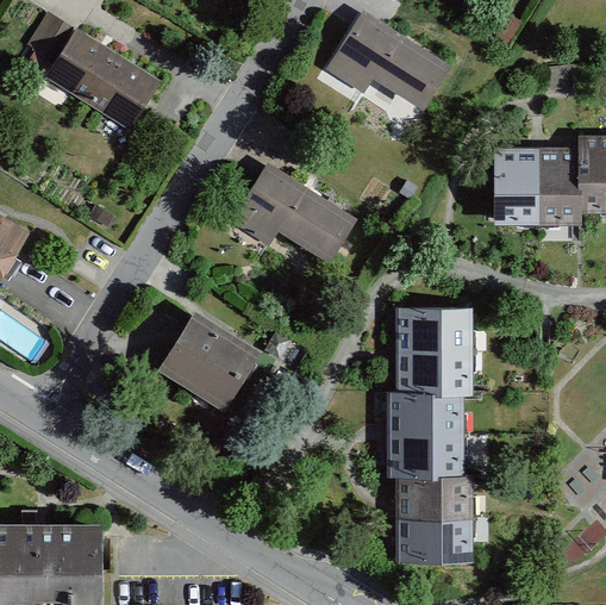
[(328,67),(367,89),(376,74),(428,105),(454,61),(363,7),(328,67)]
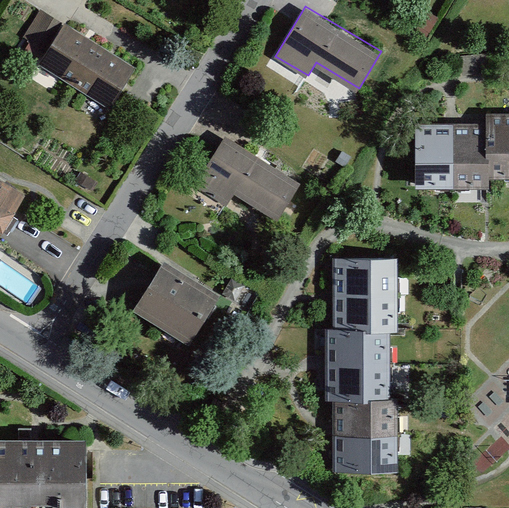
[(132,71),(63,26),(37,65),(106,110),(132,71)]
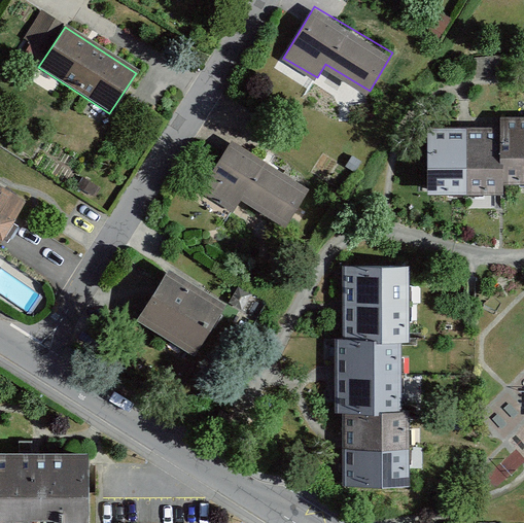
[(523,118),(498,118),(498,127),(498,187),(523,187),(523,118)]
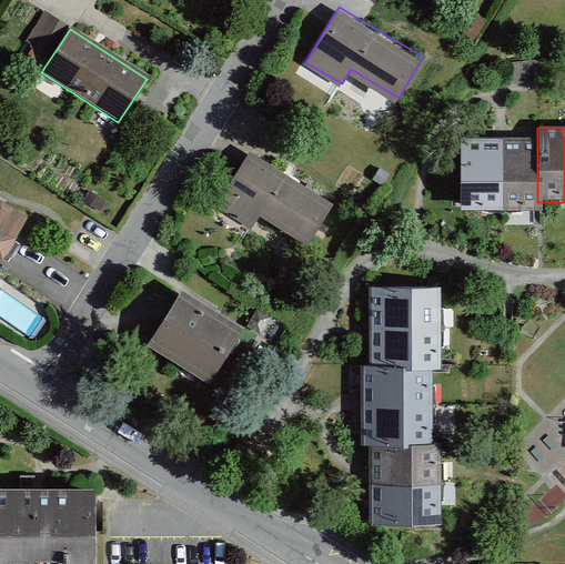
[(537,137),(460,137),(460,202),(537,202),(537,137)]
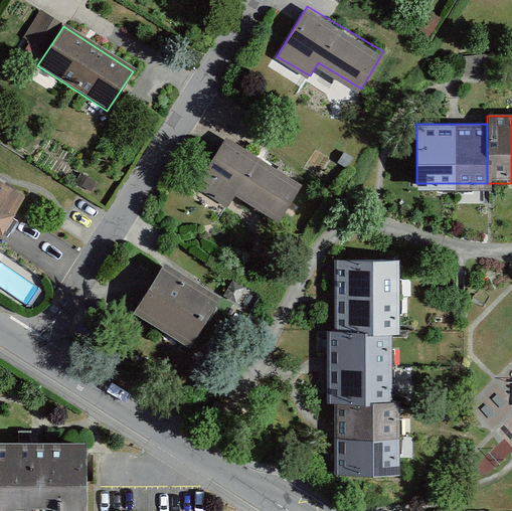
[(228,133),(196,184),(228,205),(237,191),(281,218),(305,181),(228,133)]
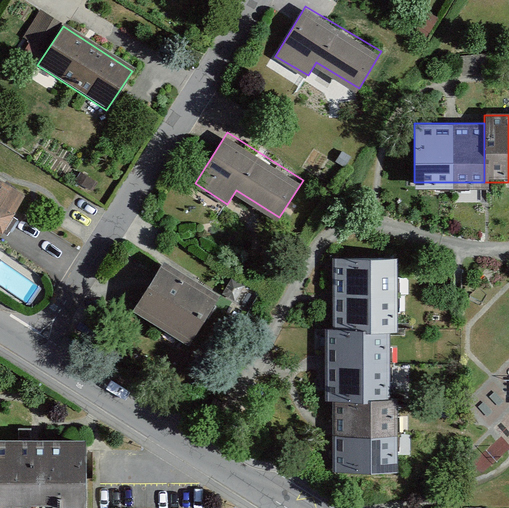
[(0,235),(24,198),(0,182),(0,235)]
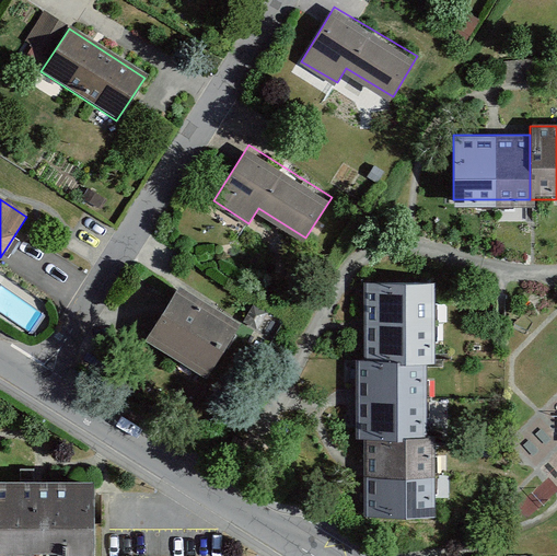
[(182,281),(148,337),(208,373),(242,319),(182,281)]
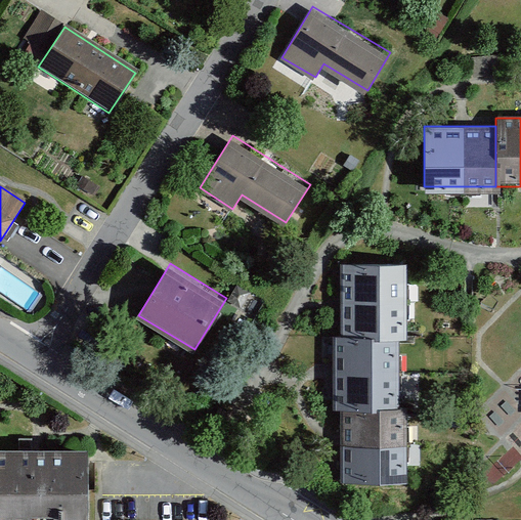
[(406,265),(338,264),(338,340),(398,341),(406,341),(406,265)]
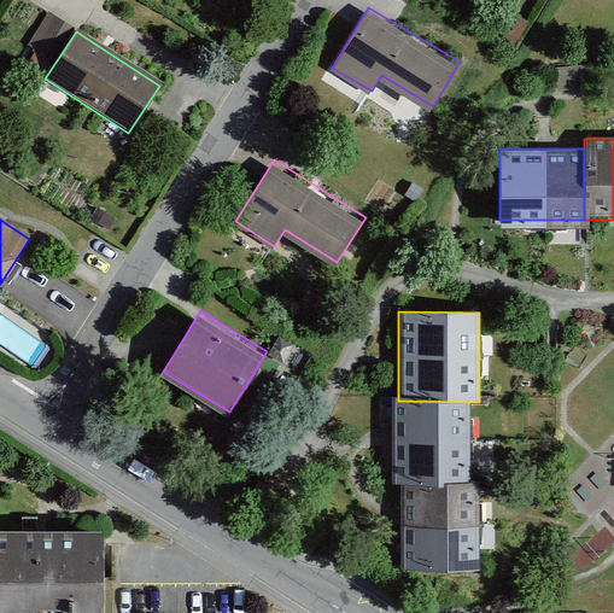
[(398,401),(391,401),(390,486),(396,486),(468,486),(469,402),(398,401)]
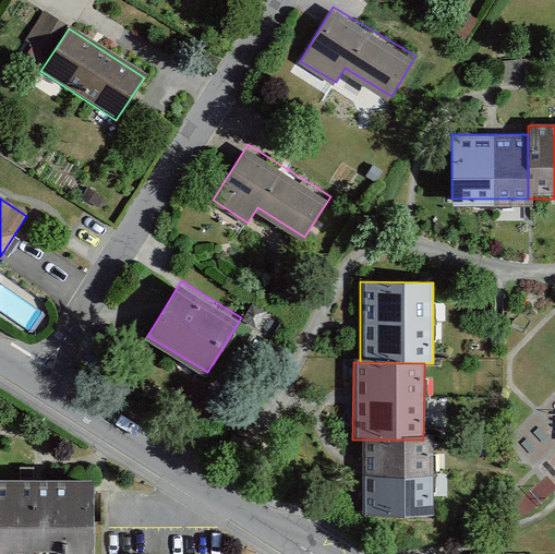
[(358,440),(359,520),(432,520),(432,440),(423,440),(358,440)]
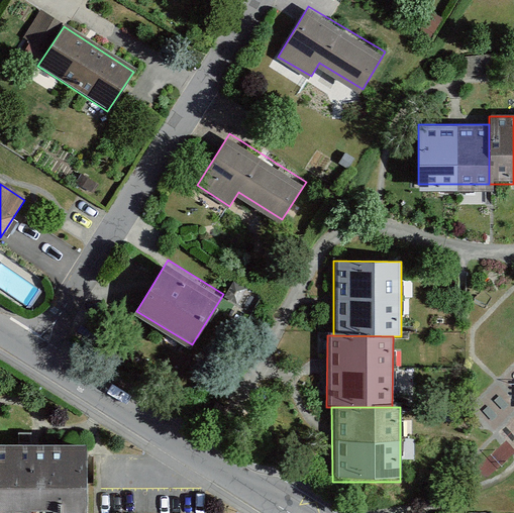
[(0,512),(88,512),(90,443),(0,442),(0,512)]
